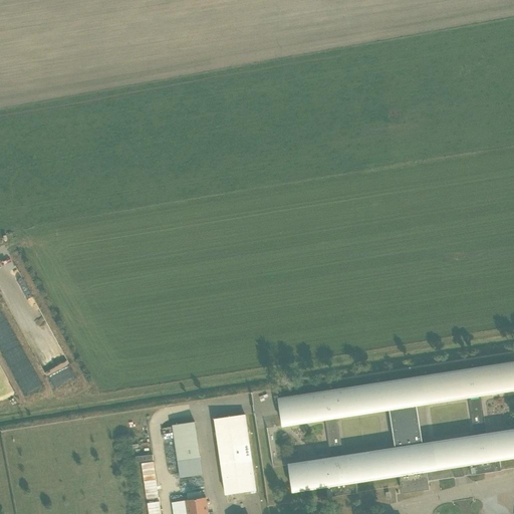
[(3,320),(0,321),(0,348),(24,394),(38,387),(3,320)]
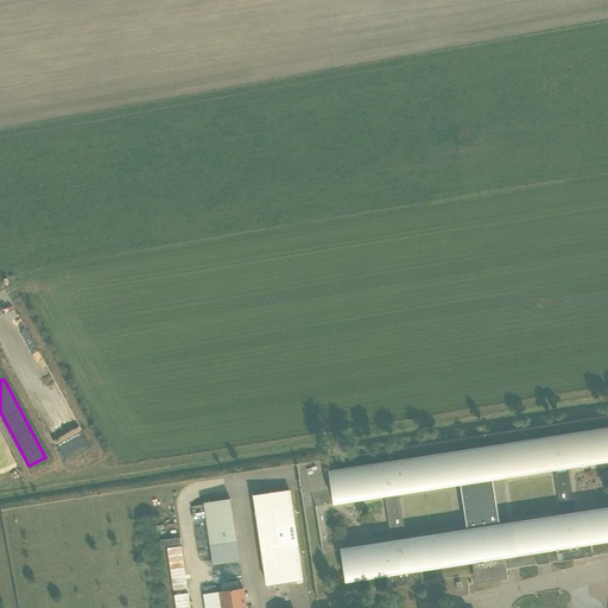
[(473,563),(474,574),(476,584),(507,578),(506,570),(504,557),(556,549),(558,562),(593,556),(590,544),(607,540),(607,507),(574,513),(567,467),(607,461),(607,428),(329,472),(334,504),(385,495),(392,542),(342,550),(347,583),(387,577),(388,588),(423,583),(422,571),(473,563)]
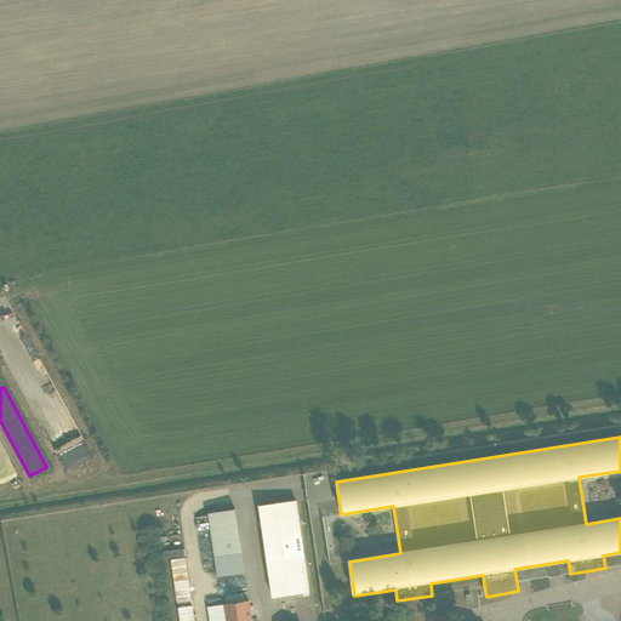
[(309,592),(296,501),(258,506),(271,597),(309,592)]
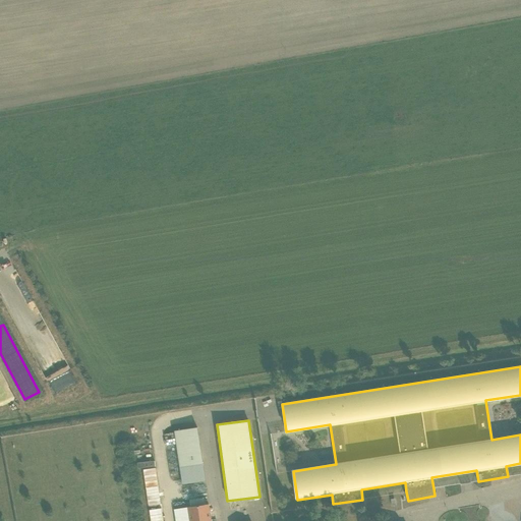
[(203,464),(197,427),(175,430),(178,454),(172,455),(174,467),(180,466),(180,467),(203,464)]
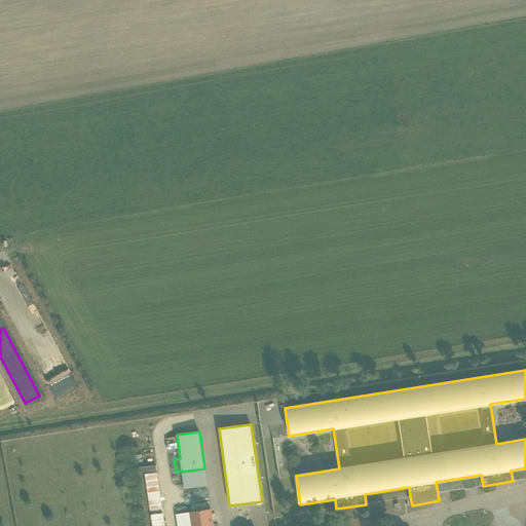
[(157,473),(145,474),(150,511),(162,509),(157,473)]
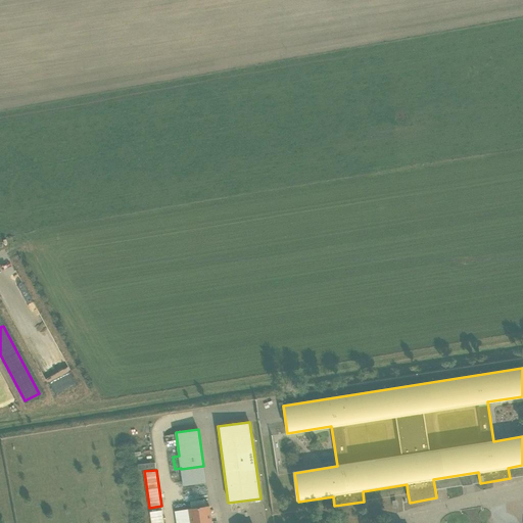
[(210,522),(208,506),(189,509),(190,522),(210,522)]
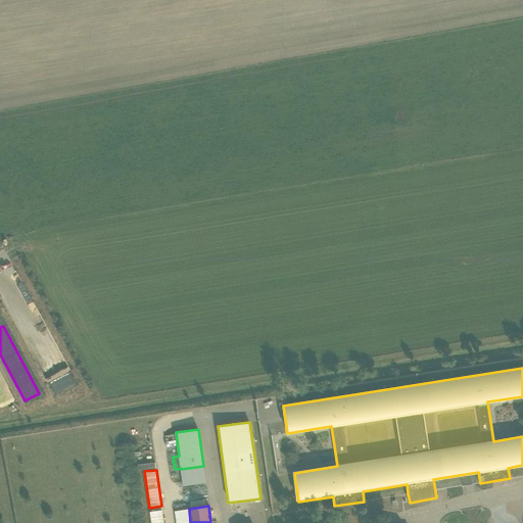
[(163,522),(162,510),(150,512),(151,522),(163,522)]
